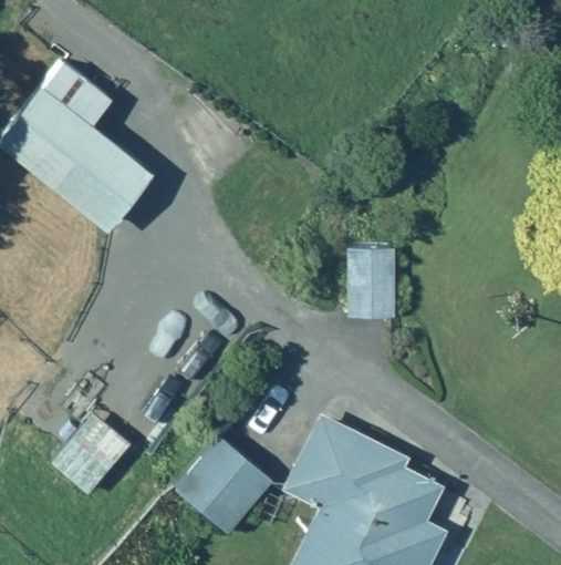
[(58,59),(0,127),(0,144),(111,234),(159,177),(96,129),(115,103),(58,59)]
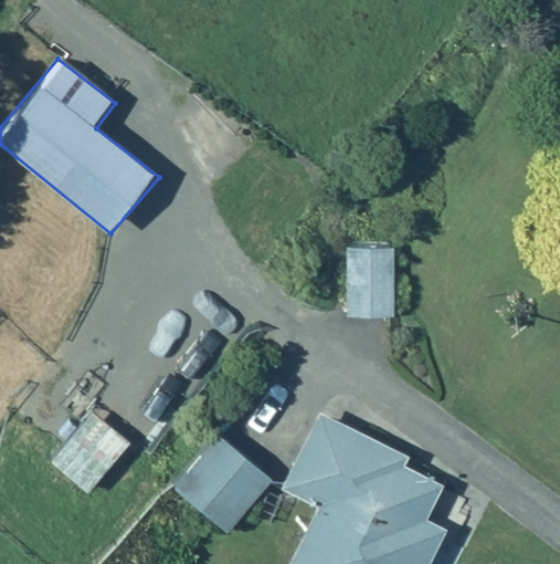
[(394,248),(346,247),(345,320),(393,321),(394,248)]
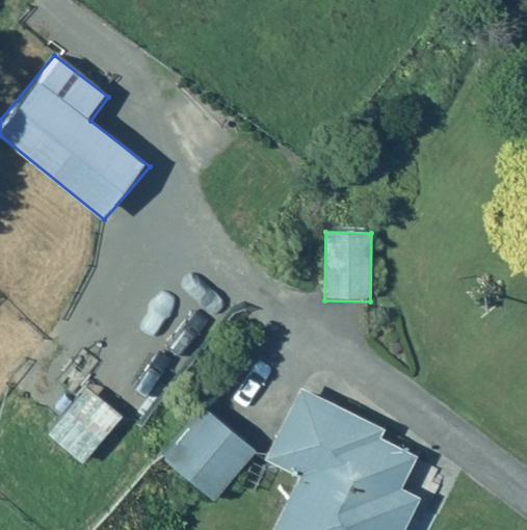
[(83,467),(125,418),(89,387),(47,435),(83,467)]
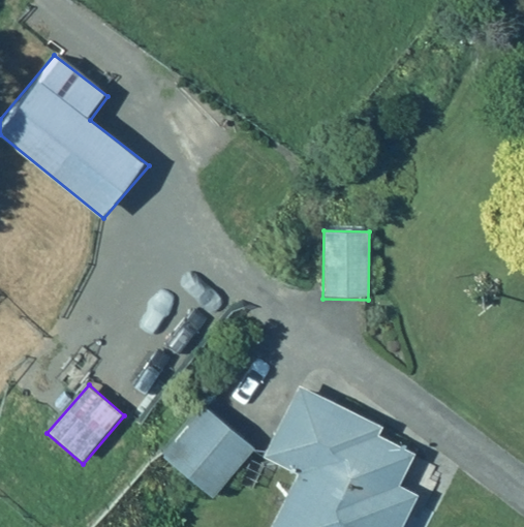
[(298,475),(273,526),(403,526),(420,495),(400,486),(415,454),(380,436),(386,427),(302,389),(265,458),(298,475)]
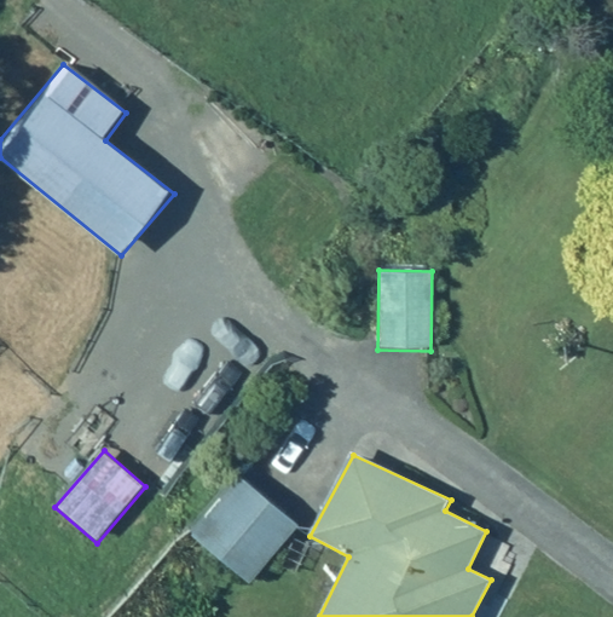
[(248,583),(298,524),(240,476),(190,535),(248,583)]
